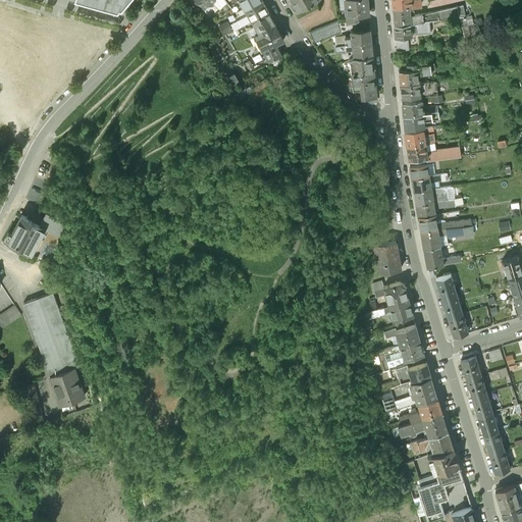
[(82,0),(117,10),(120,8),(121,8),(127,0),(82,0)]
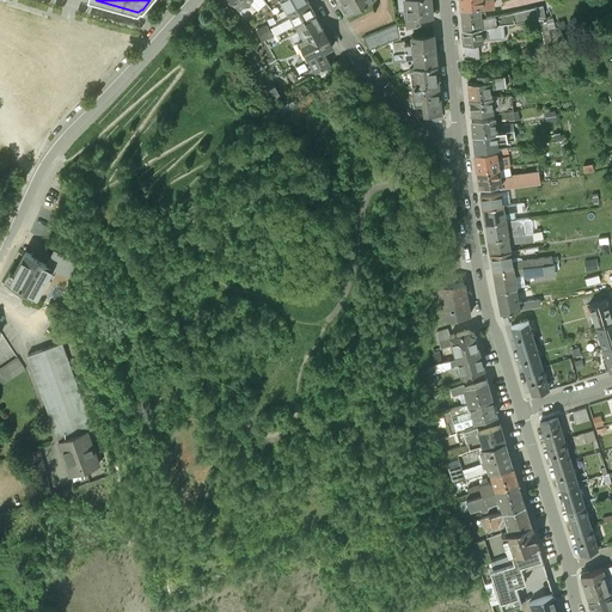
[(228,0),(239,11),(243,7),(249,6),(249,0),(228,0)]
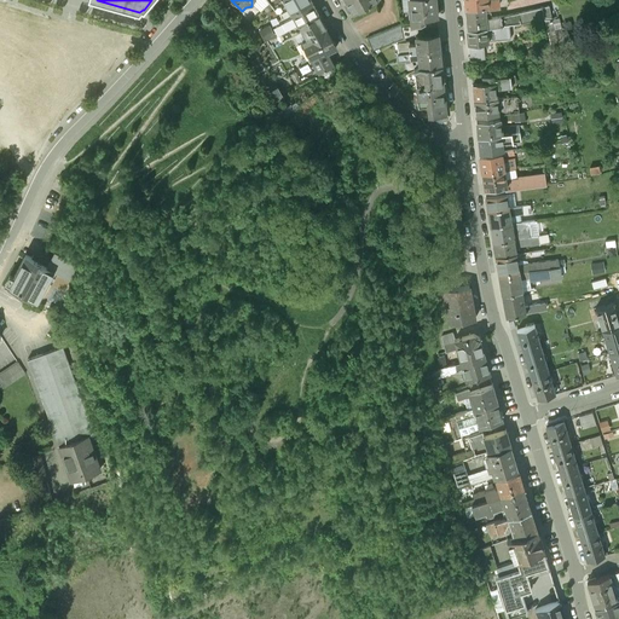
[(283,0),(290,11),(310,0),(308,0),(283,0)]
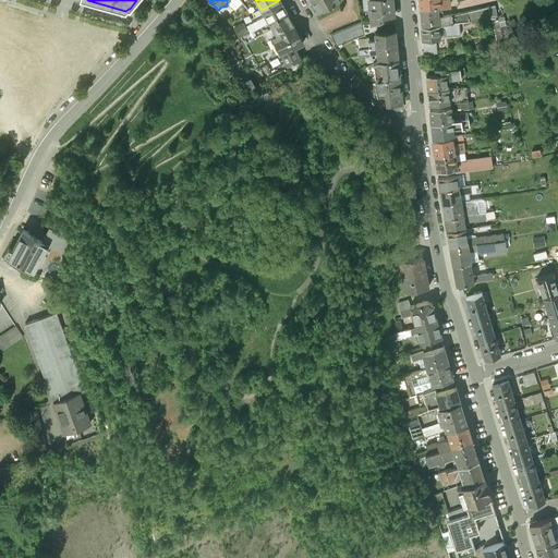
[(279,0),(262,10),(263,13),(264,13),(270,24),(287,15),(279,0)]
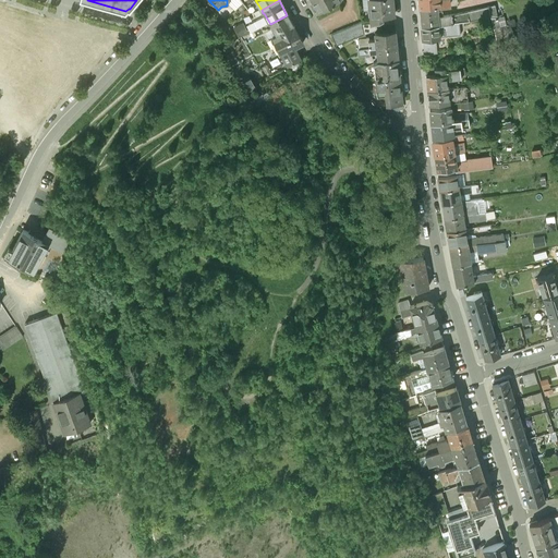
[(341,0),(310,0),(318,14),(341,0)]
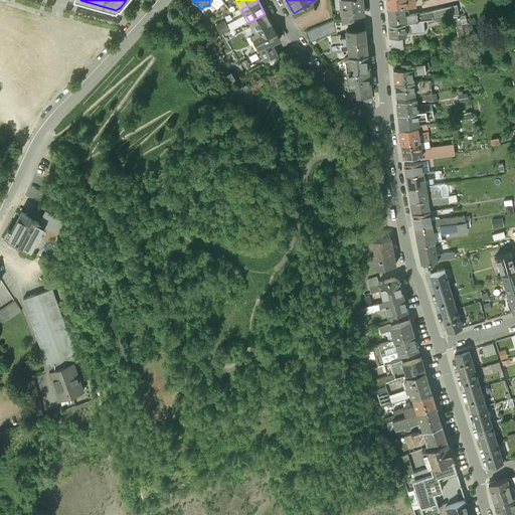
[(361,0),(341,0),(343,24),(353,20),(352,17),(363,16),(361,0)]
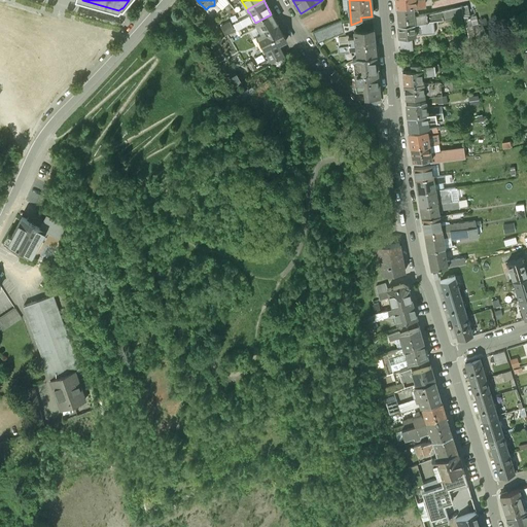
[(394,0),(396,10),(413,8),(413,5),(424,4),(423,0),(394,0)]
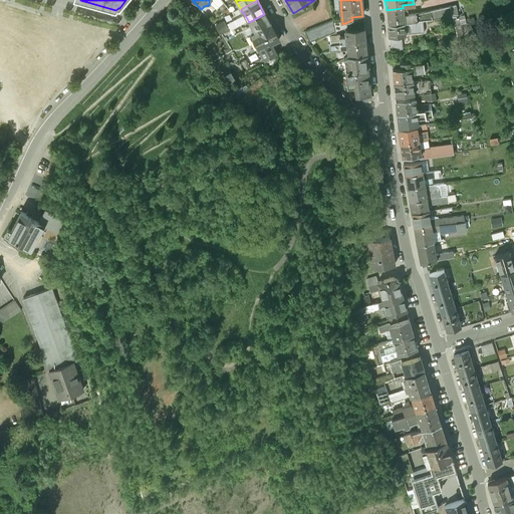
[(461,3),(450,6),(452,15),(457,36),(468,33),(461,3)]
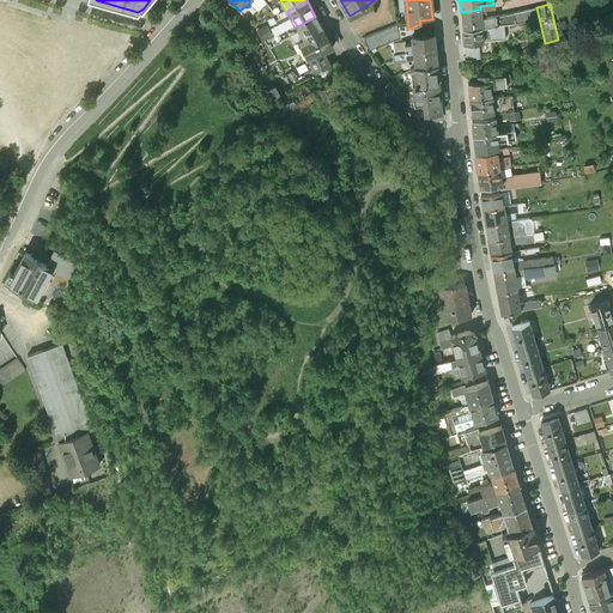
[(480,10),(461,12),(462,30),(504,25),(507,25),(539,18),(536,7),(536,6),(496,16),(486,17),(486,12),(480,13),(480,10)]
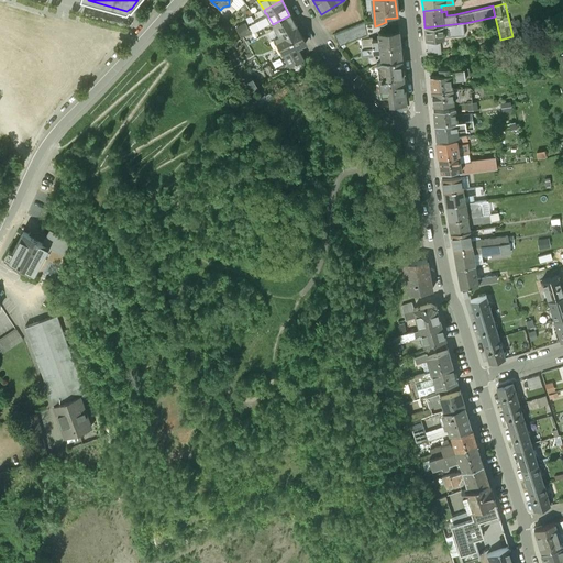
[(289,15),(273,24),(275,30),(279,36),(279,37),(296,29),(289,15)]
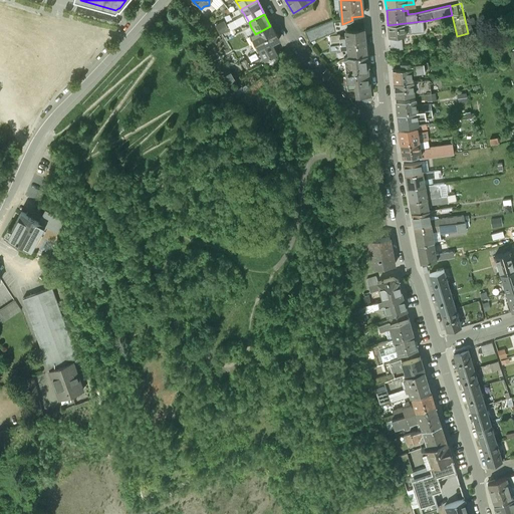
[(423,21),(388,25),(390,37),(406,35),(424,32),(423,21)]
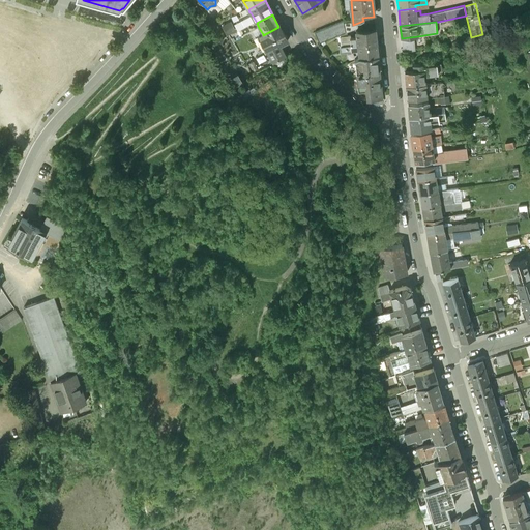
[(244,29),(238,33),(241,38),(259,28),(257,23),(251,26),(244,29)]
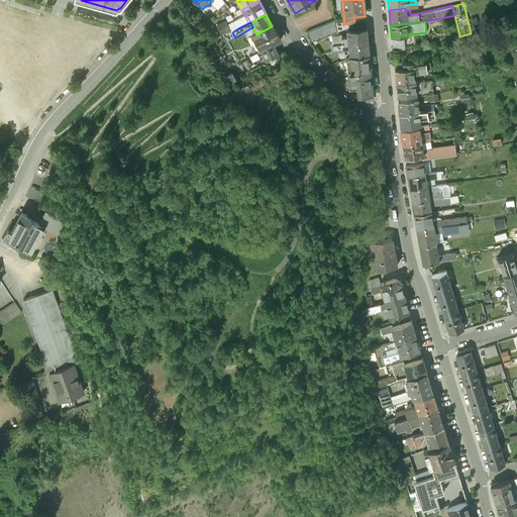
[(335,22),(307,34),(311,44),(337,34),(335,22)]
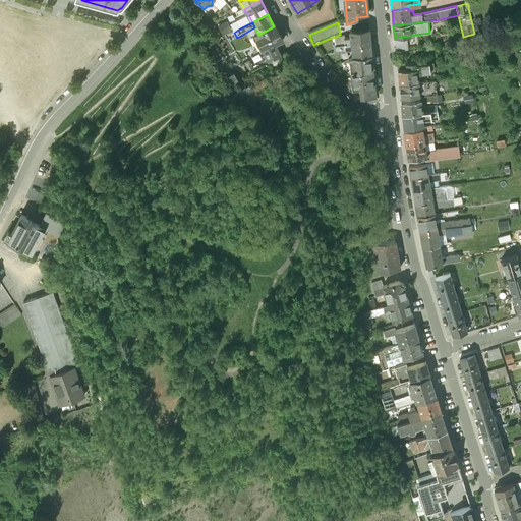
[(369,31),(368,22),(351,30),(352,33),(369,31)]
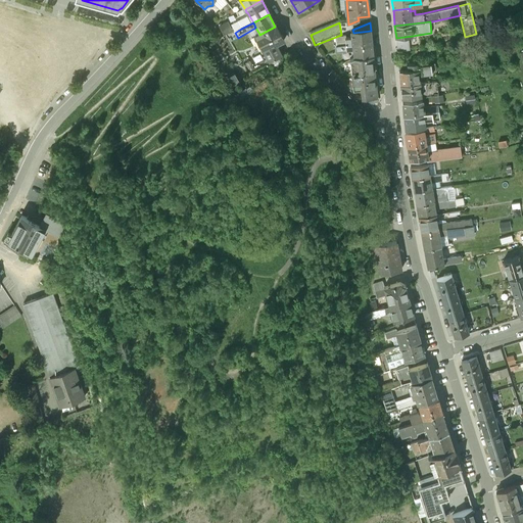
[(275,27),(259,35),(259,34),(255,37),(264,52),(264,53),(275,47),(284,42),(275,27)]
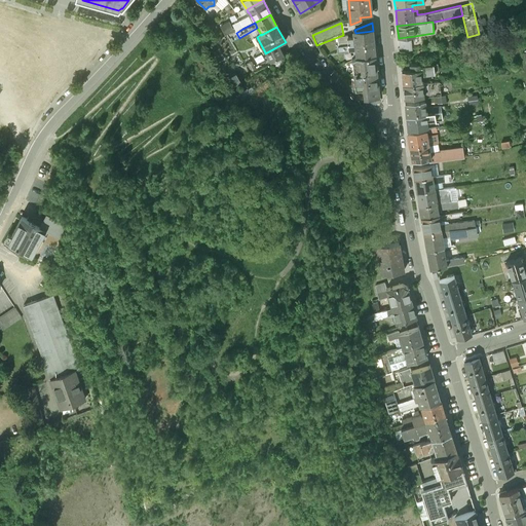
[(355,33),(353,33),(353,40),(348,41),(347,39),(338,40),(338,48),(374,44),(373,31),(355,33)]
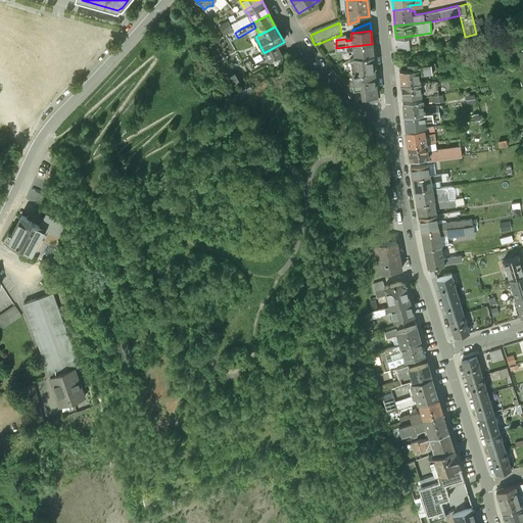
[(409,39),(396,40),(397,52),(410,51),(409,39)]
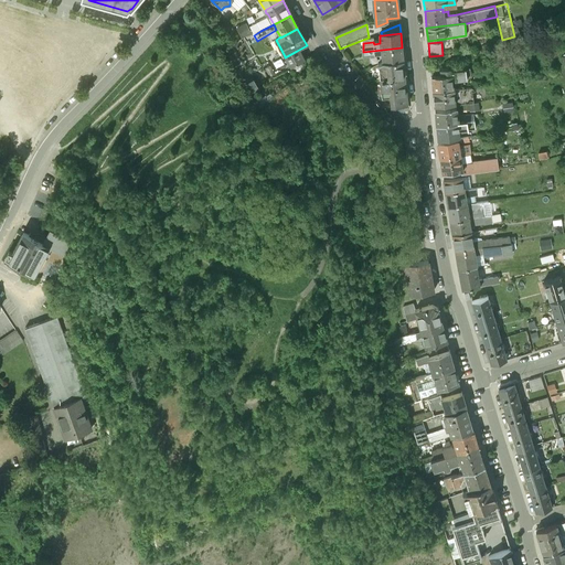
[(402,48),(363,52),(362,53),(362,60),(379,57),(379,55),(382,55),(383,64),(403,62),(402,48)]
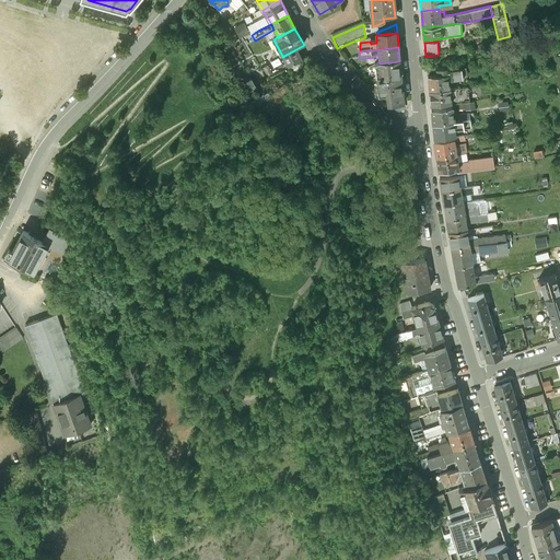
[(282,56),(270,62),(273,70),(287,63),(289,69),(301,62),(294,50),(282,57),(282,56)]
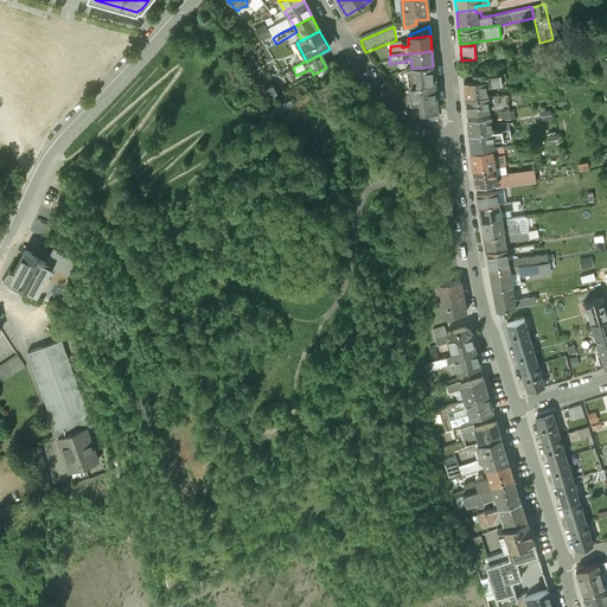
[(433,66),(411,69),(407,72),(410,80),(410,89),(408,89),(409,107),(422,107),(422,116),(438,115),(433,66)]
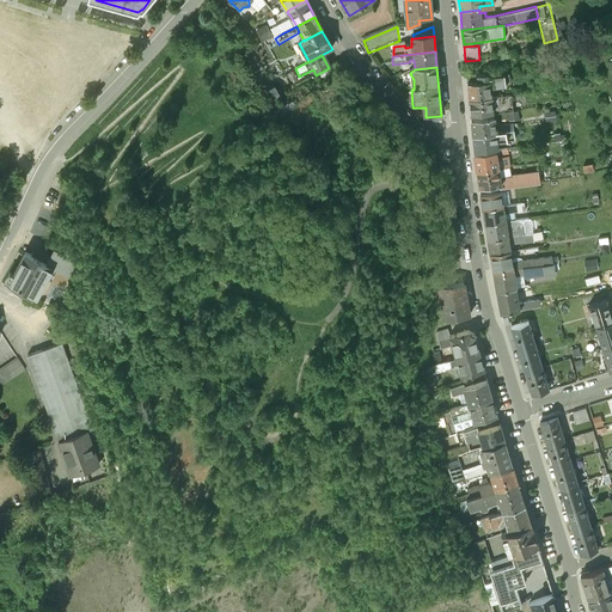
[(489,81),(467,84),(469,101),(490,98),(490,87),(506,85),(506,83),(510,83),(509,74),(489,78),(489,81)]
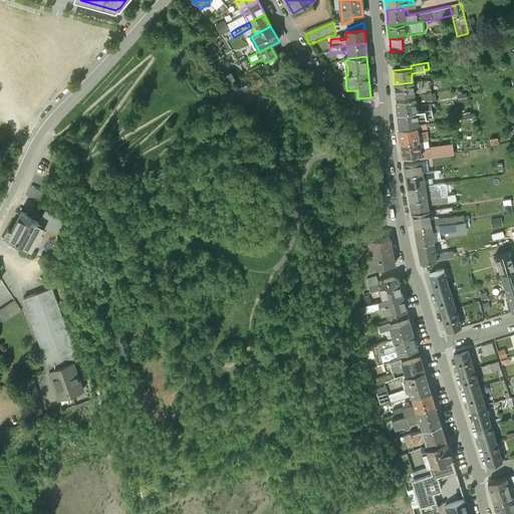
[(412,82),(394,84),(395,96),(396,96),(396,97),(413,95),(414,96),(431,93),(429,80),(414,82),(412,82)]
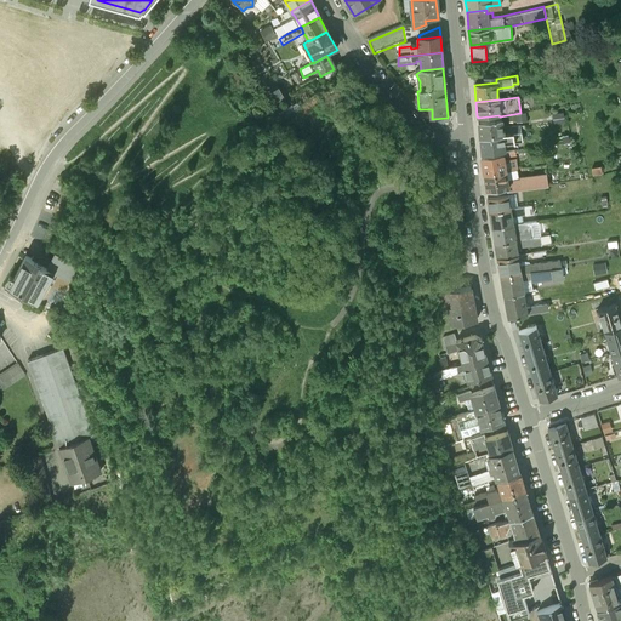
[(563,110),(551,112),(552,124),(564,121),(563,110)]
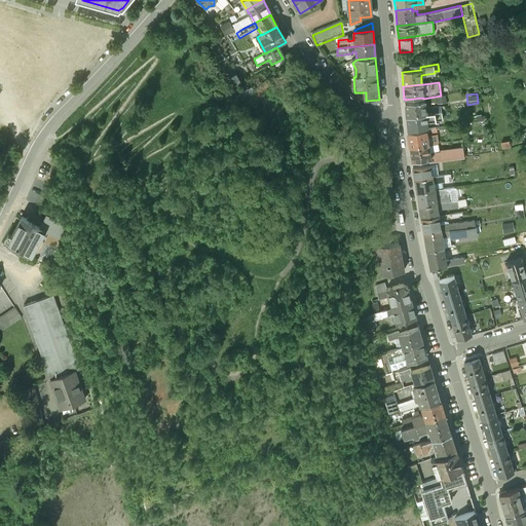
[(424,101),(405,104),(406,117),(433,114),(431,108),(425,109),(424,101)]
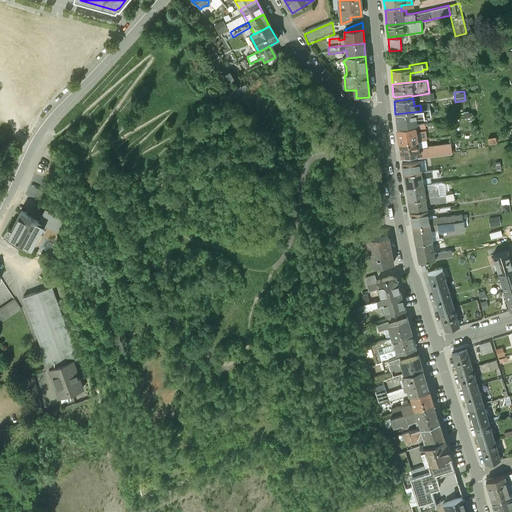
[(421,111),(395,114),(397,127),(417,124),(416,116),(420,118),(431,116),(429,109),(421,111)]
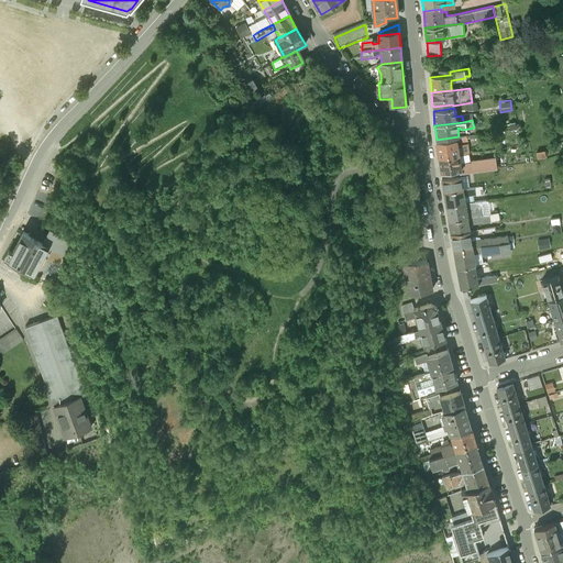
[(473,136),(459,139),(460,146),(474,143),(473,136)]
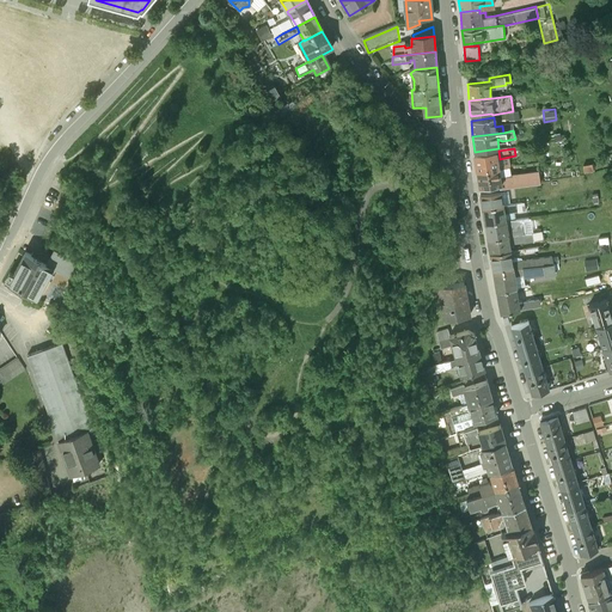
[(495,154),(475,157),(476,172),(497,169),(495,154)]
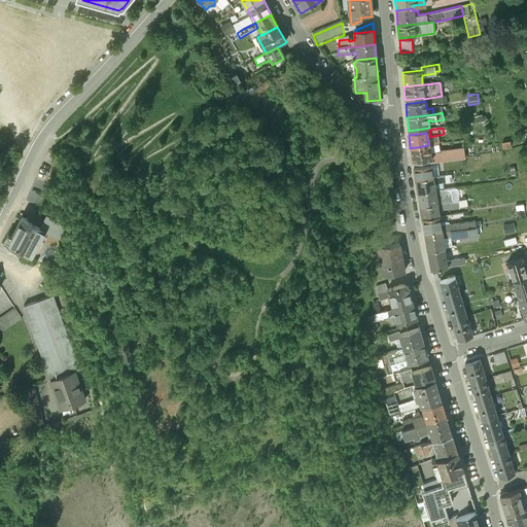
[(511,139),(501,140),(502,148),(512,147),(511,139)]
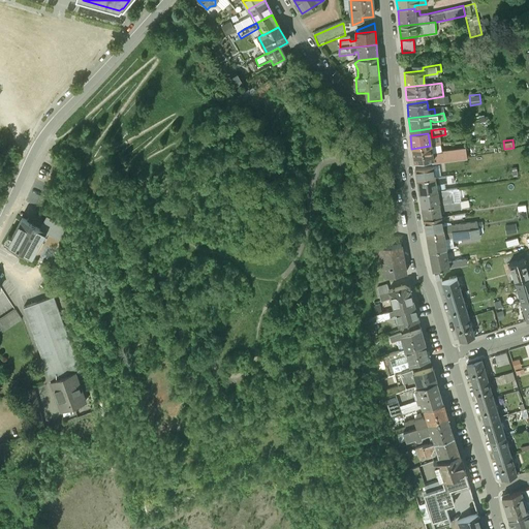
[(430,146),(411,149),(414,163),(432,160),(432,163),(467,157),(465,149),(434,154),(432,155),(430,146)]
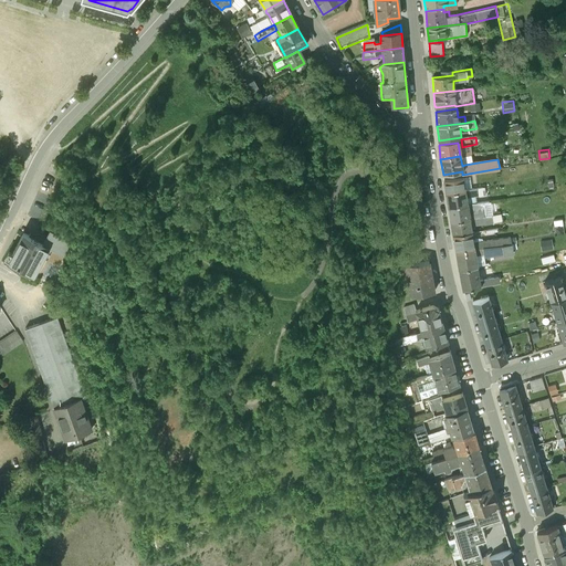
[(463,178),(444,180),(447,195),(465,191),(463,178)]
